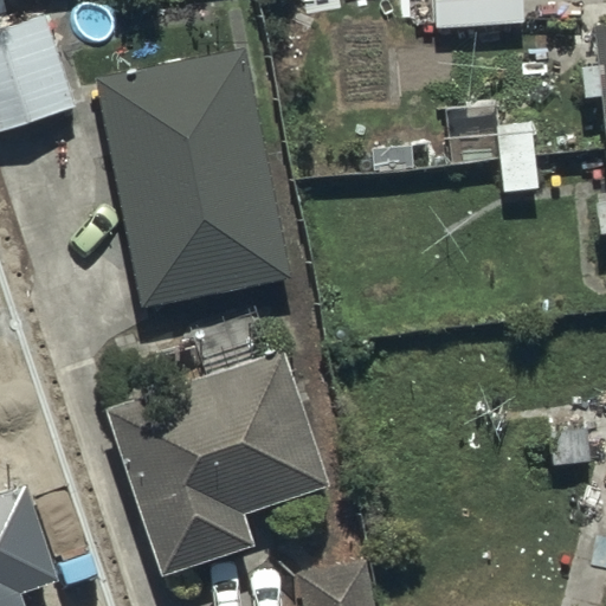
[(432,0),(434,28),(524,23),(522,0),(432,0)]
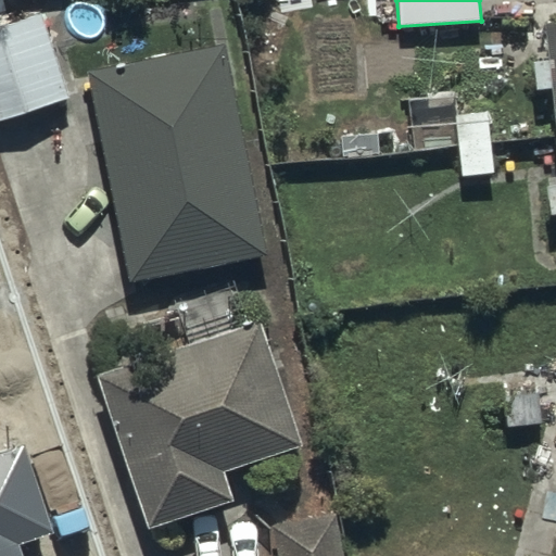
[(0,122),(70,100),(42,15),(0,27),(0,122)]
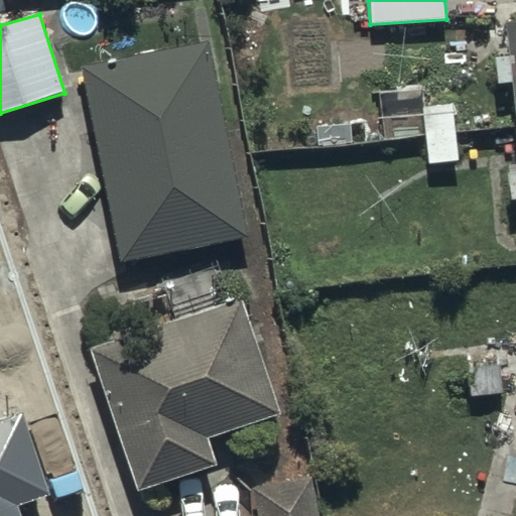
[(515,20),(504,22),(508,56),(493,58),(496,86),(510,84),(515,136),(515,173),(506,174),(509,201),(515,200),(515,20)]
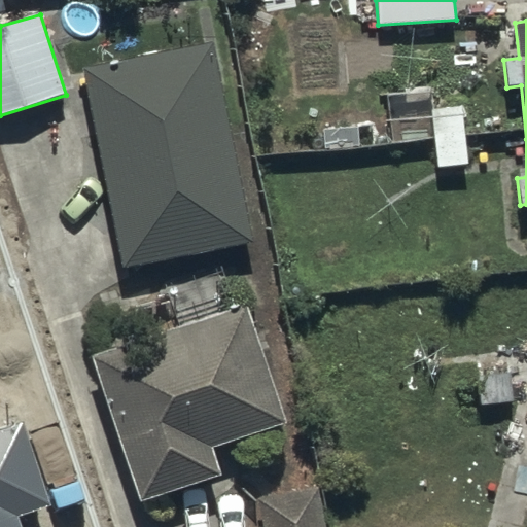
[(121,270),(252,244),(213,42),(82,67),(121,270)]
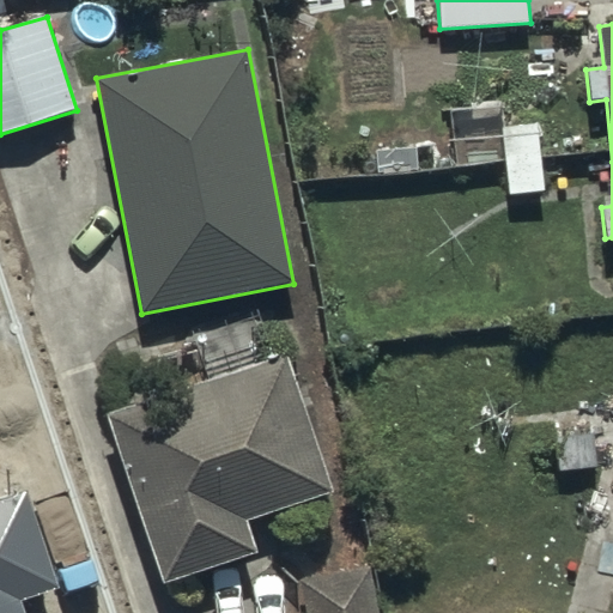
[(509,196),(545,192),(536,125),(501,128),(509,196)]
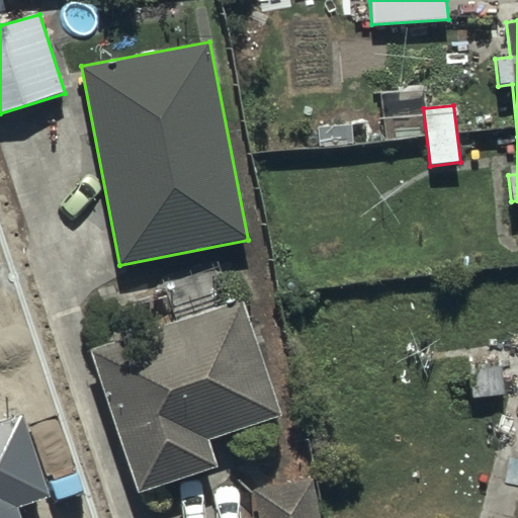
[(89,351),(138,496),(218,469),(208,442),(281,419),(242,300),(89,351)]
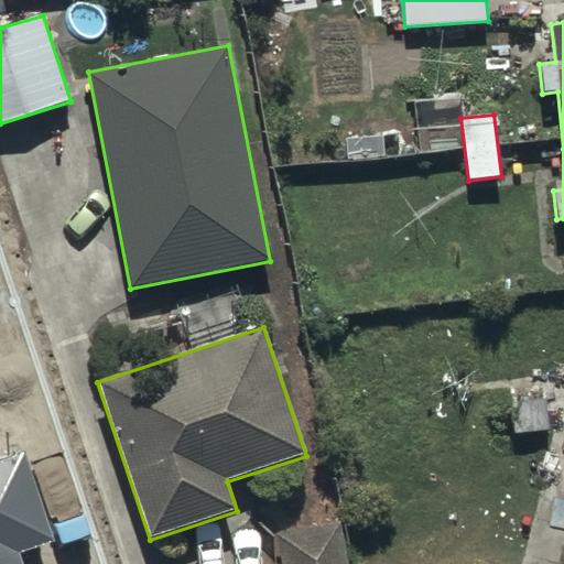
[(549,431),(546,401),(512,403),(514,434),(549,431)]
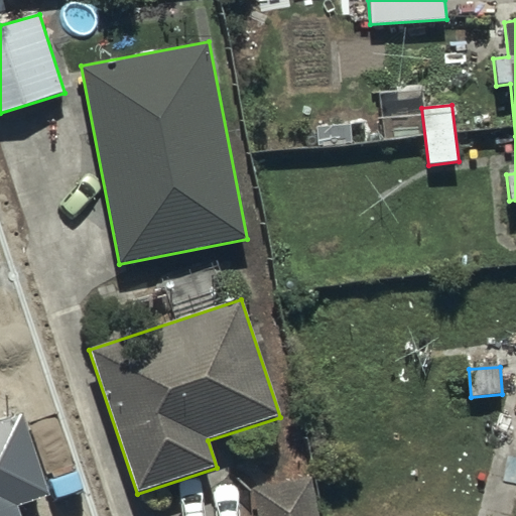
[(0,420),(0,515),(19,515),(16,505),(50,494),(23,412),(0,420)]
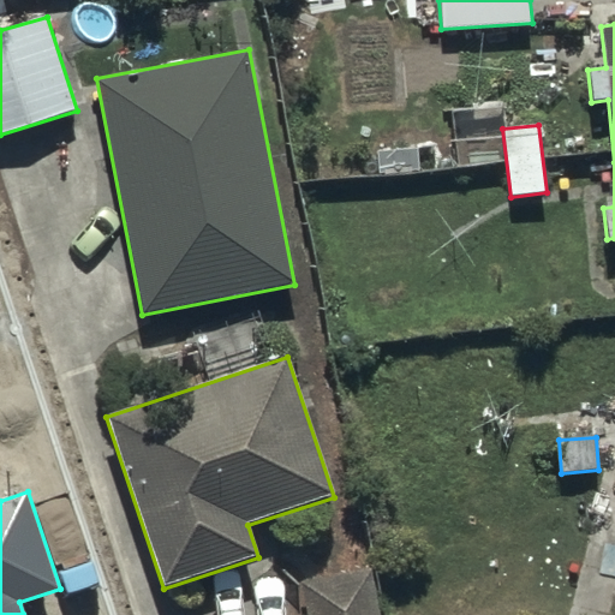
[(380,614),(374,572),(299,583),(304,614),(380,614)]
